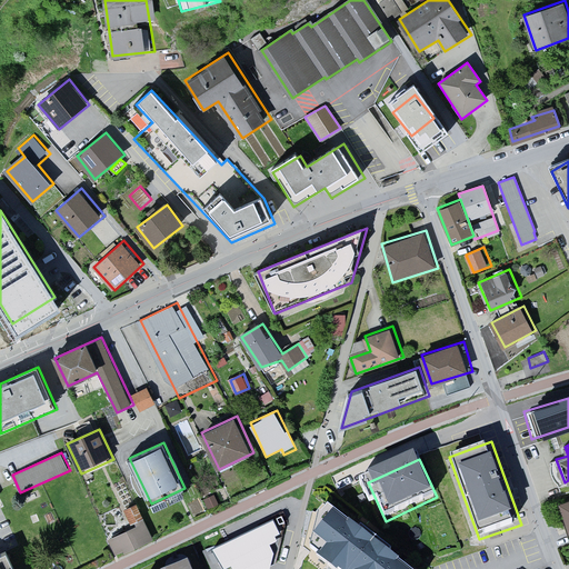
[(413,568),(329,503),(321,515),(313,550),(337,568),(413,568)]
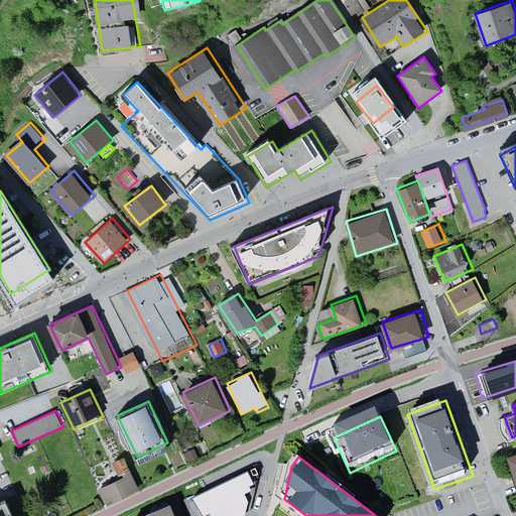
[(125,458),(114,462),(121,478),(98,488),(106,505),(140,490),(125,458)]
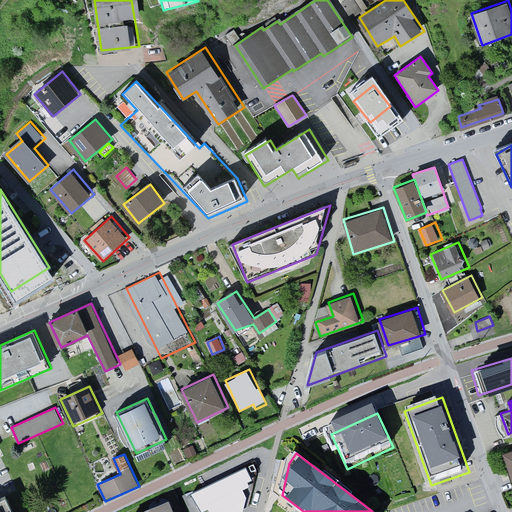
[(245,468),(188,494),(199,511),(205,511),(207,511),(206,511),(243,511),(246,498),(242,492),(250,487),(247,484),(252,481),(245,468)]
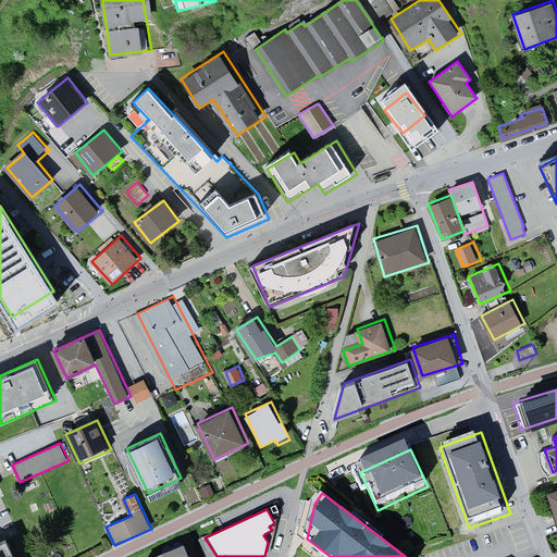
[(13,556),(3,536),(0,537),(0,556),(13,556)]
